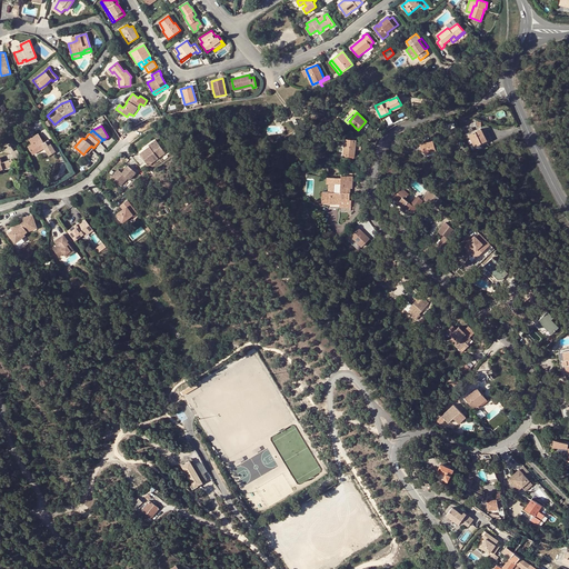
[(41,139),(38,135),(31,139),(32,141),(30,142),(32,145),(28,147),(31,153),(39,149),(40,151),(45,149),(49,156),(56,152),(50,145),(48,146),(46,142),(43,143),(41,145),(39,140),(41,139)]
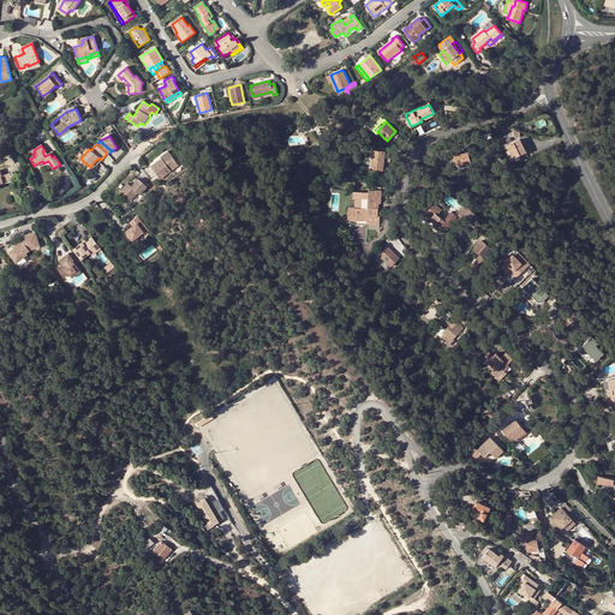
[(524,148),(508,149),(512,159),(526,153),(524,148)]
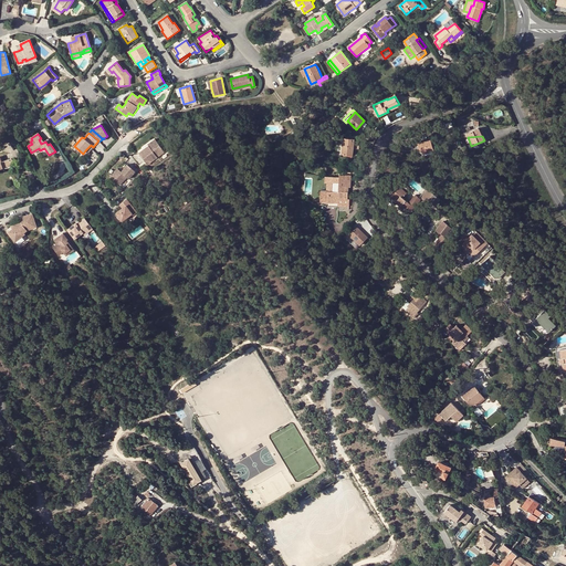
[(352,138),(342,138),(342,140),(343,140),(342,154),(353,155),(353,149),(358,149),(359,145),(356,142),(352,142),(352,138)]
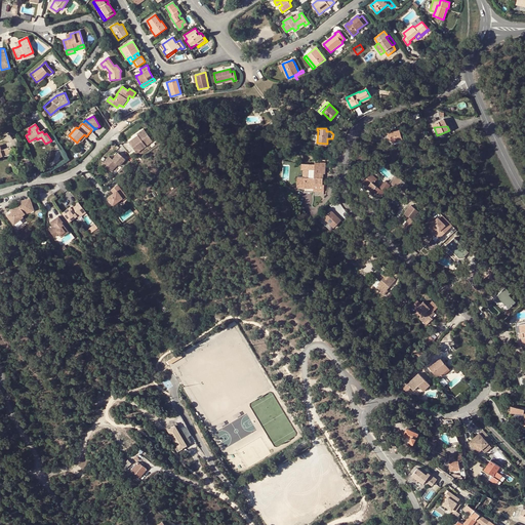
[(391,137),(392,139),(401,136),(399,130),(388,133),(389,138),(391,137)]
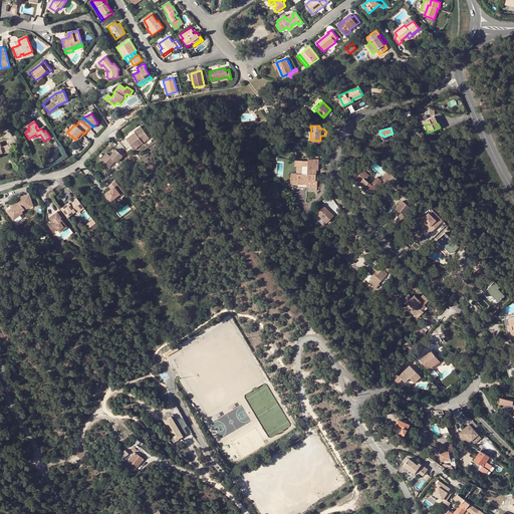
[(129,135),(120,142),(129,153),(144,141),(137,131),(130,136),(129,135)]
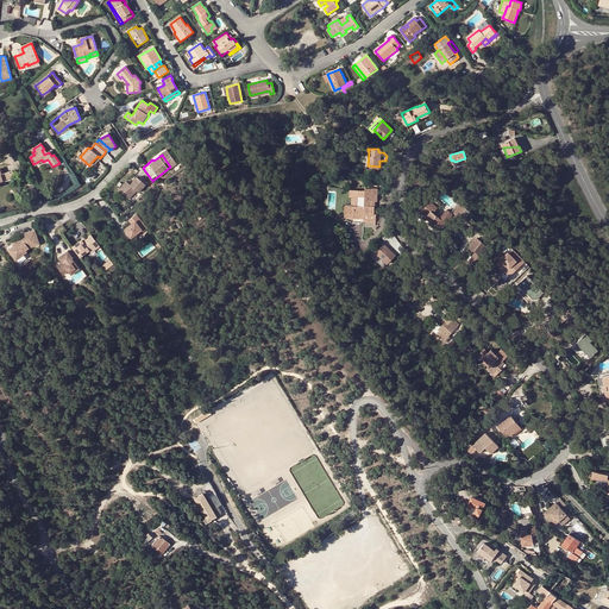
[(135,192),(137,194),(144,186),(136,179),(129,186),(125,182),(118,190),(127,200),(135,192)]
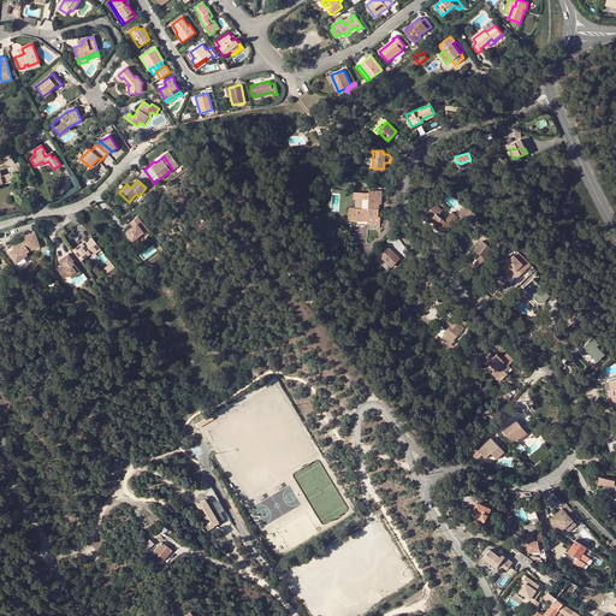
[(375,203),(379,203),(380,203),(381,191),(369,190),(369,193),(354,193),(354,199),(356,199),(355,207),(349,207),(348,219),(368,221),(368,223),(379,225),(380,217),(379,217),(379,209),(375,209),(375,203)]
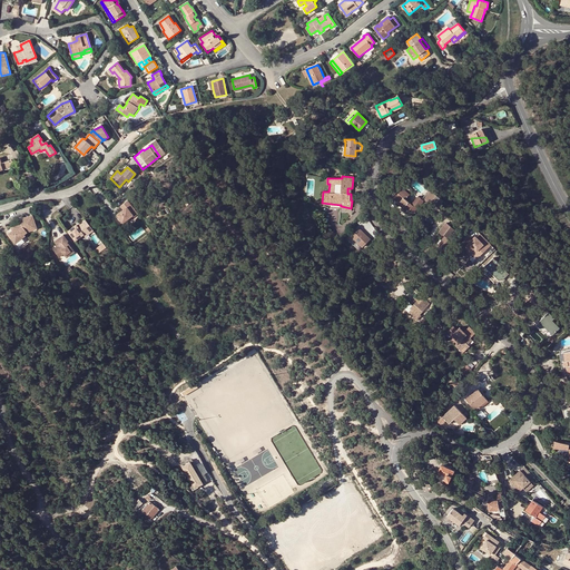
[(400,194),(399,193),(394,197),(401,203),(409,210),(411,209),(413,212),(423,202),(418,197),(413,202),(411,204),(405,199),(408,196),(409,195),(404,189),(400,194)]
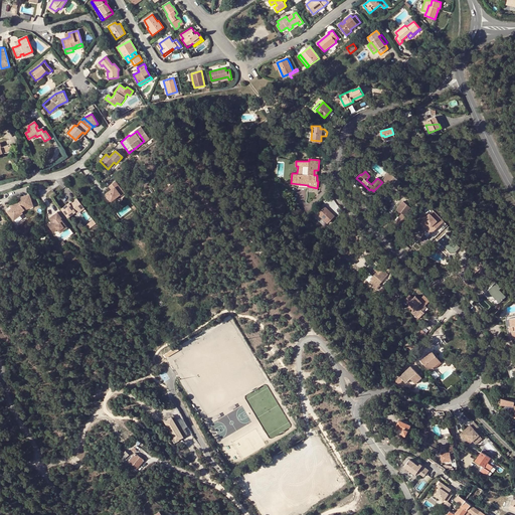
[(389,181),(389,182),(395,187),(400,181),(393,176),(389,181)]
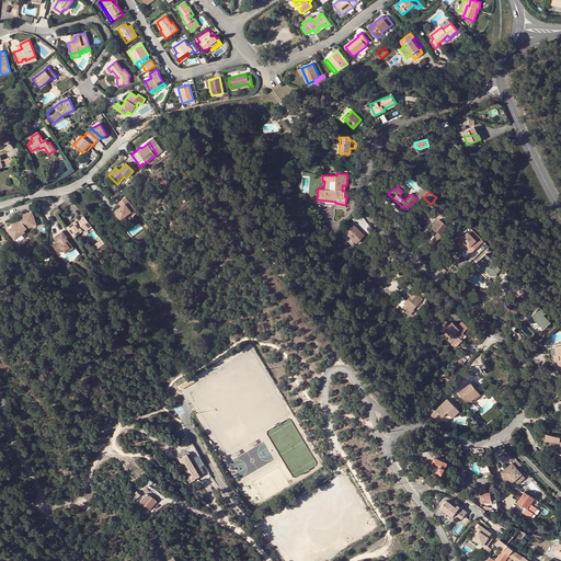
[(119,207),(113,212),(119,220),(129,213),(130,215),(134,212),(124,198),(117,204),(119,207)]
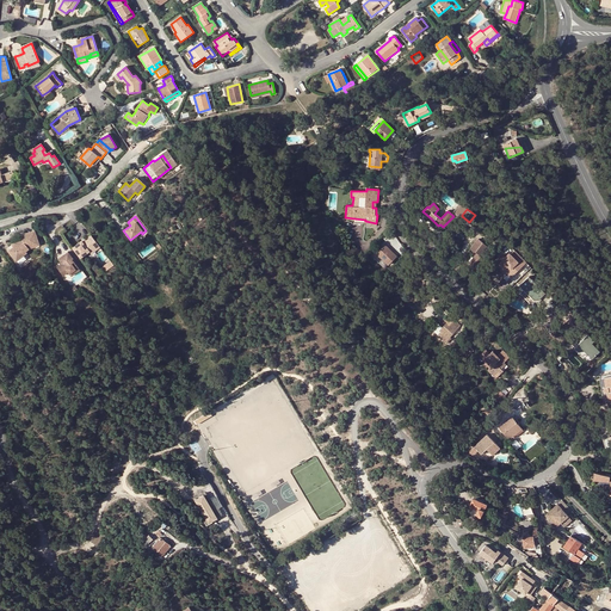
[(438,226),(430,217),(427,220),(431,222),(429,223),(436,229),(438,226)]
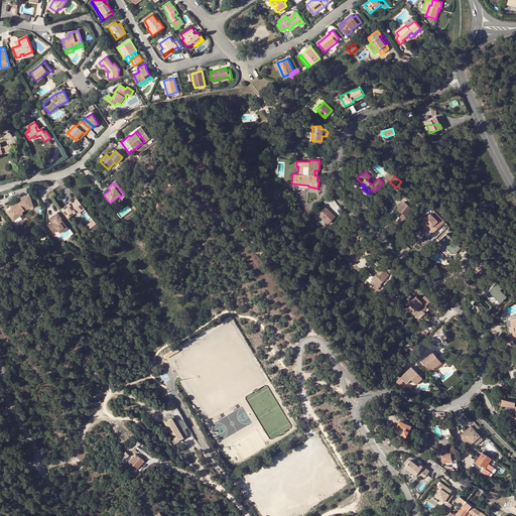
[(11,208),(7,211),(13,219),(23,212),(22,211),(24,209),(33,206),(28,192),(16,198),(18,200),(12,205),(13,207),(11,208)]
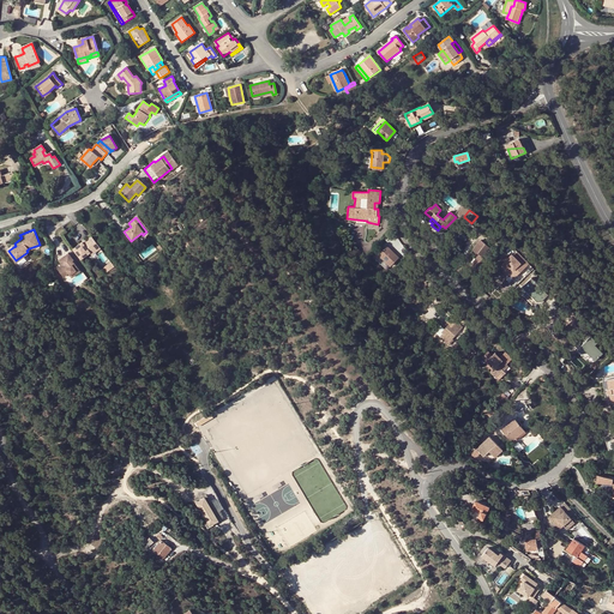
[(82,241),(73,247),(82,258),(90,251),(90,252),(100,246),(92,236),(86,240),(84,242),(82,241)]
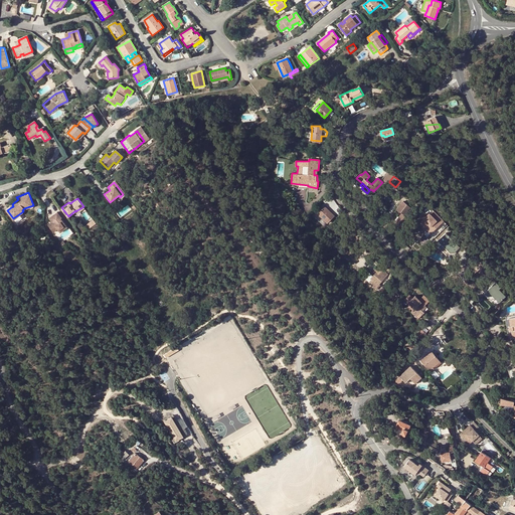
[(410,207),(403,201),(396,209),(401,213),(395,221),(401,226),(407,218),(404,215),(410,207)]
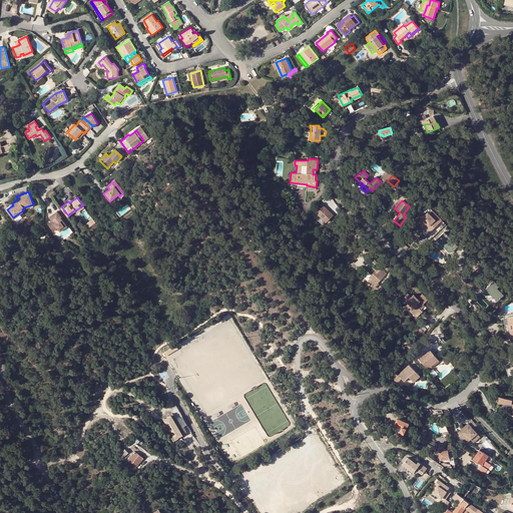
[(334,215),(324,205),(317,212),(327,222),(334,215)]
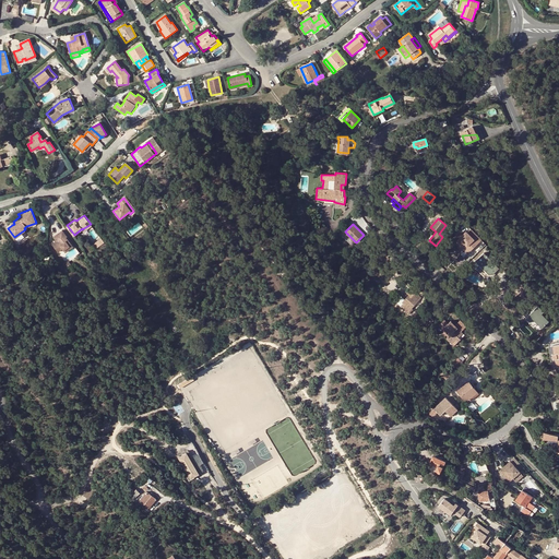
[(67,235),(62,228),(54,235),(56,238),(57,239),(55,240),(51,242),(58,251),(62,247),(63,249),(71,244),(66,236),(67,235)]
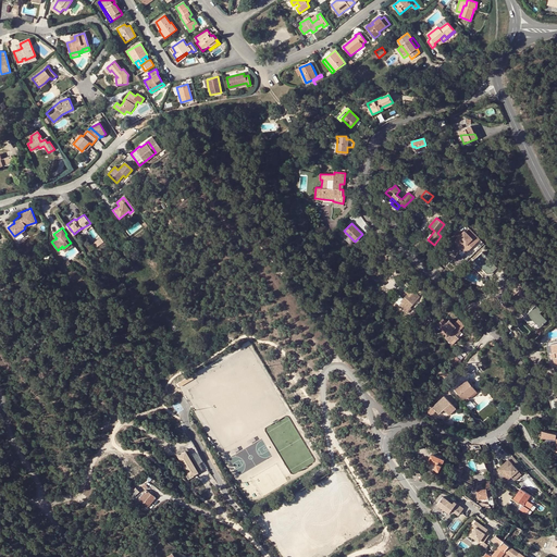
[(355,242),(344,231),(339,234),(350,246),(355,242)]
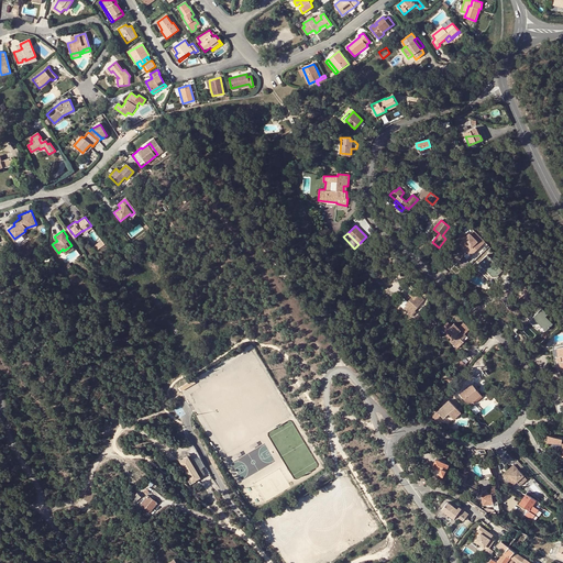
[(485,242),(475,233),(472,236),(471,235),(470,234),(466,238),(464,241),(460,244),(471,255),(485,242)]
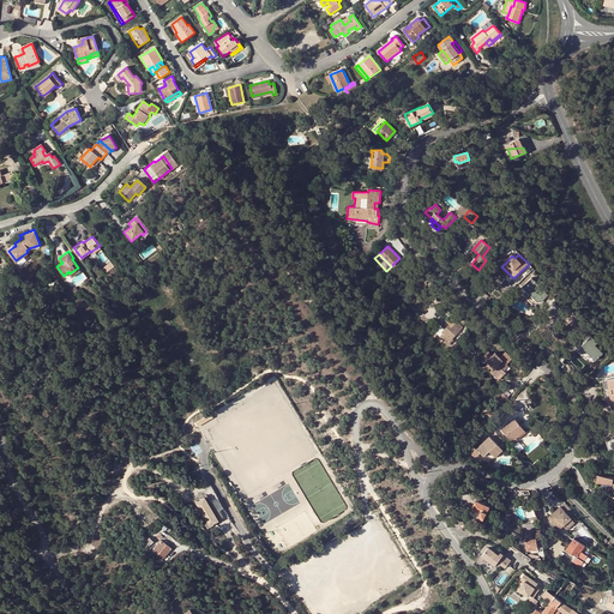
[(114,266),(110,262),(103,268),(107,272),(114,266)]
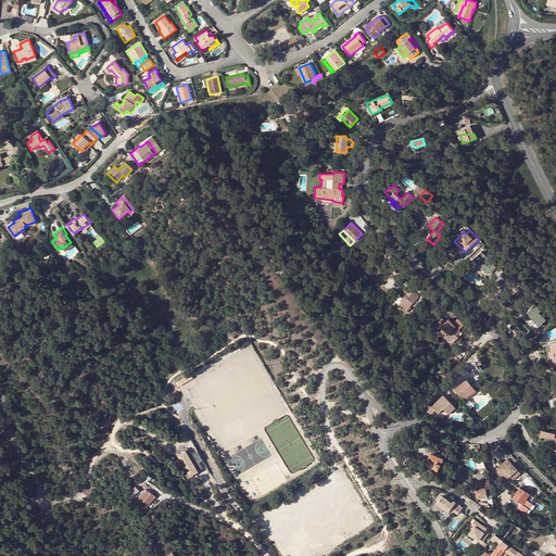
[(474,260),(477,264),(485,255),(481,252),(474,260)]
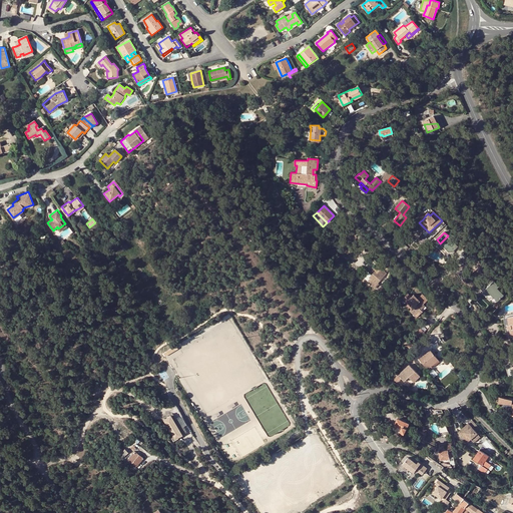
[(453,241),(456,238),(451,233),(448,235),(440,243),(448,251),(452,251),(458,245),(455,242),(453,241)]
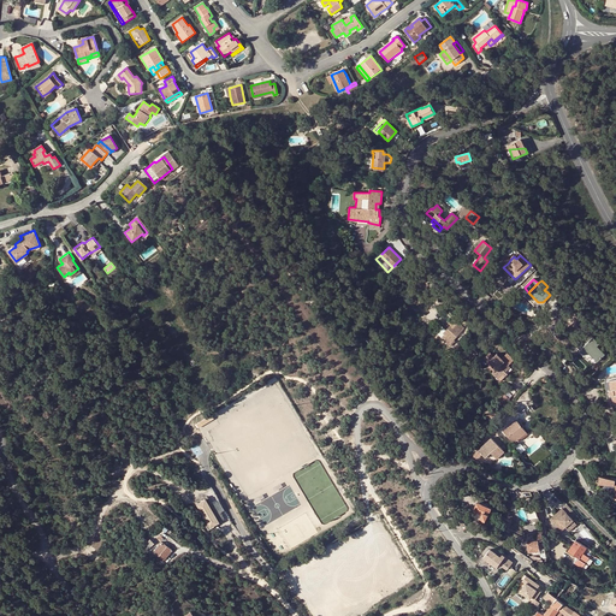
[(538,302),(528,292),(525,296),(533,306),(538,302)]
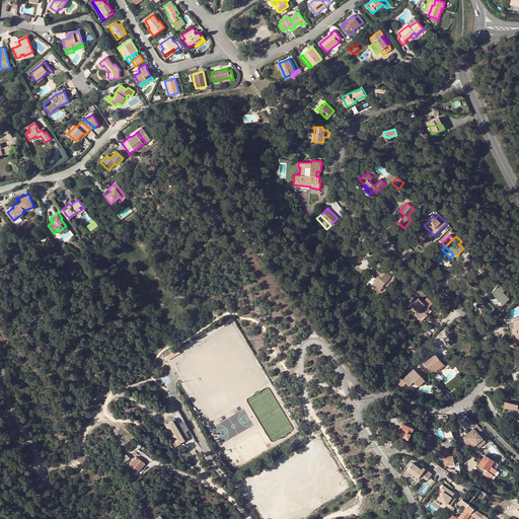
[(380,273),(379,274),(384,278),(387,281),(391,277),(386,272),(383,275),(380,273)]
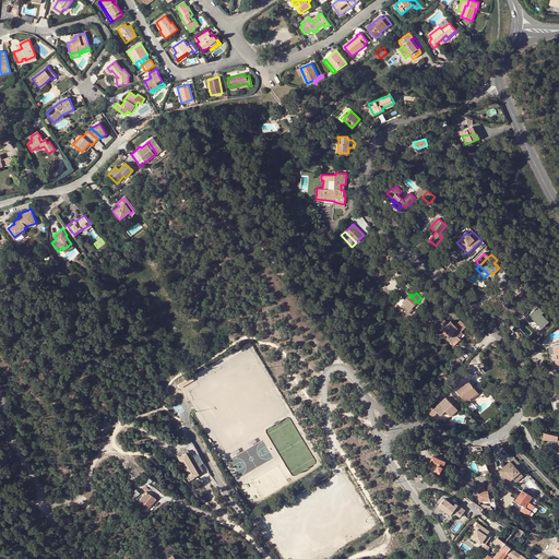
[(404,299),(402,302),(403,304),(409,309),(411,310),(417,302),(414,299),(408,295),(404,299)]
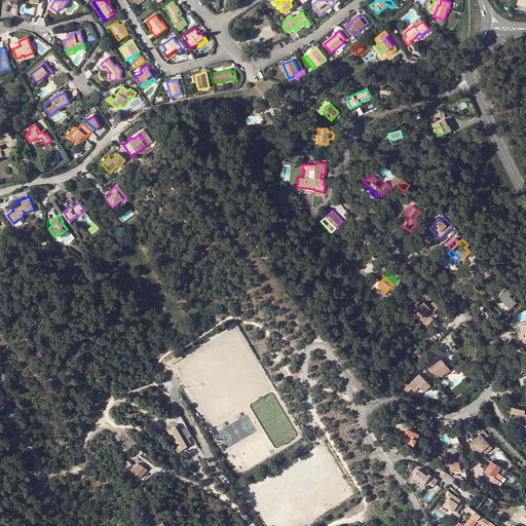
[(502,285),(492,295),(495,298),(494,299),(498,303),(501,300),(510,309),(516,303),(510,296),(512,294),(502,285)]
